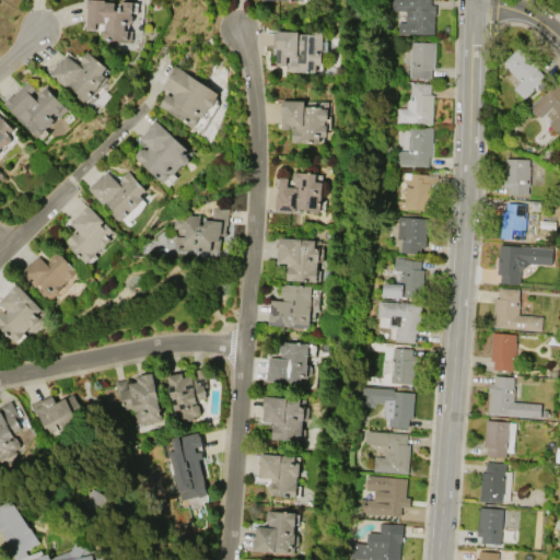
[(127,41),(104,41),(104,37),(102,37),(102,31),(104,31),(104,23),(95,23),(95,30),(85,30),(86,9),(85,9),(85,0),(109,0),(133,1),(132,22),(130,22),(130,25),(125,24),(125,31),(127,31),(127,41)]
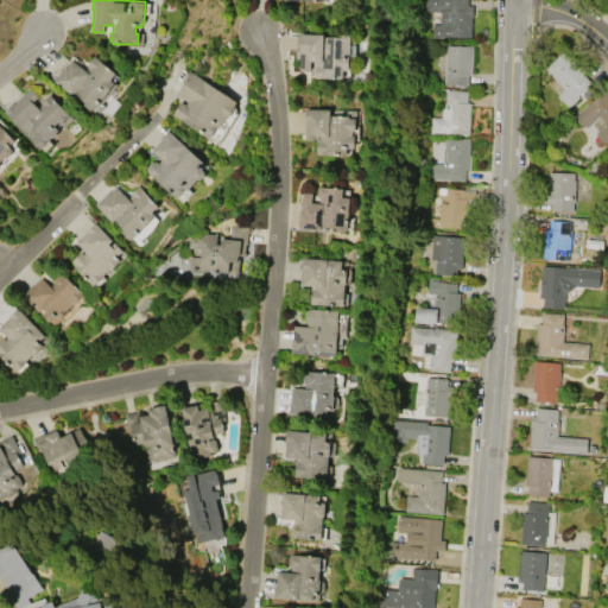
[(424,0),(468,0),(468,5),(473,6),(472,17),(470,38),(431,37),(431,24),(441,24),(441,11),(424,11),(424,0)]
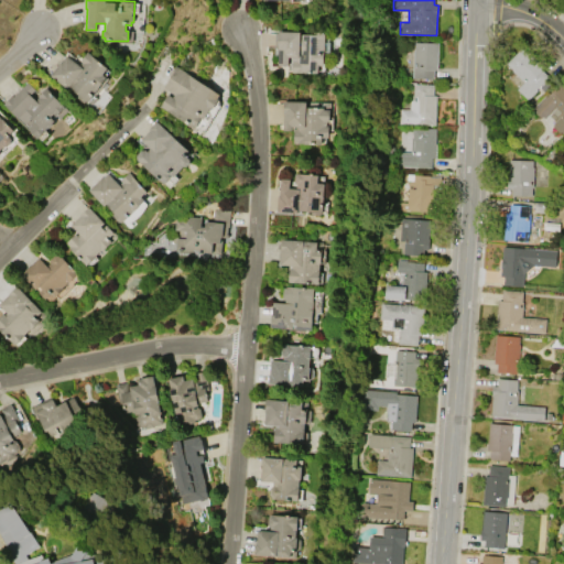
[(324,32),(323,65),(317,65),(317,74),(291,73),(292,56),(288,56),(288,65),(278,65),(279,49),(277,49),(278,30),(324,32)]
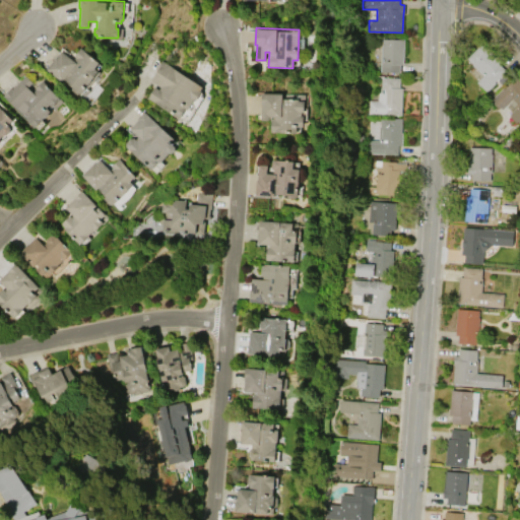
[(399,72),(380,72),(380,46),(382,46),(382,39),(403,40),(403,64),(399,64),(399,72)]
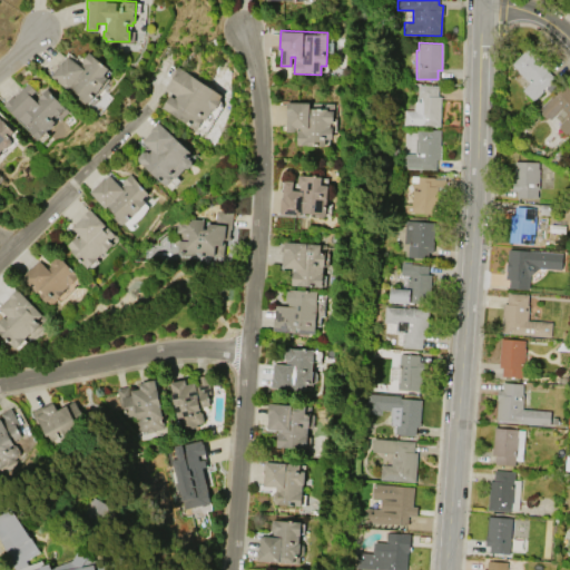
[(529,47),(549,67),(547,70),(553,77),(541,90),(543,91),(533,100),(522,90),(529,82),(511,65),(529,47)]
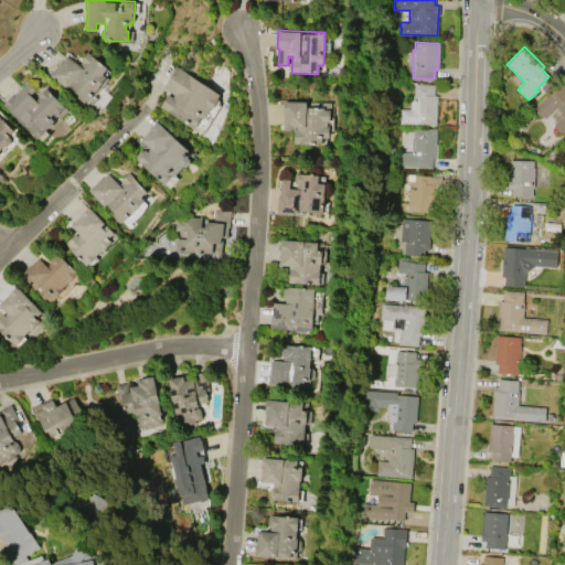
[(50,75),(61,61),(61,62),(66,55),(77,64),(87,52),(107,67),(102,74),(107,77),(88,102),(87,100),(85,103),(50,75)]
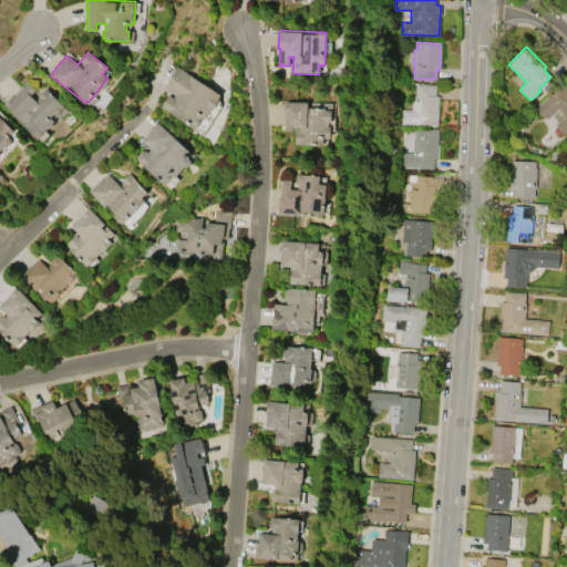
[(222,94),(218,99),(219,100),(213,110),(212,109),(205,120),(202,119),(195,129),(161,106),(167,95),(173,98),(174,94),(164,89),(173,72),(176,66),(222,94)]
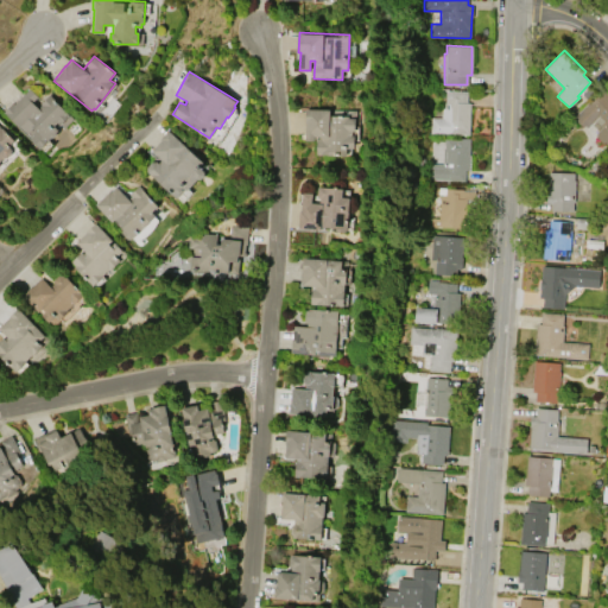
[(40,149),(4,112),(13,103),(14,105),(30,88),(37,96),(32,101),(38,108),(40,105),(49,95),(70,115),(61,125),(57,121),(54,125),(57,130),(55,133),(55,134),(40,149)]
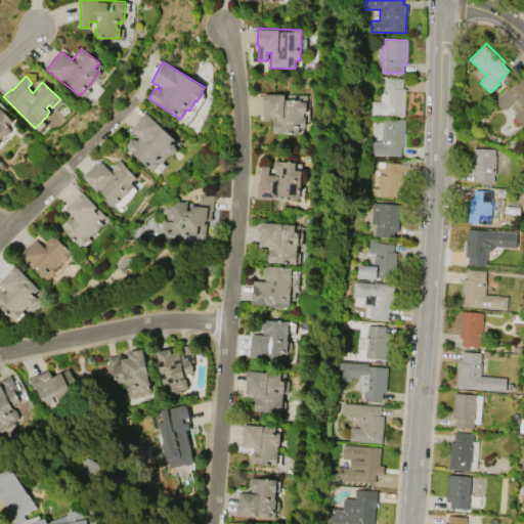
[(523,122),(523,123),(521,122),(520,124),(514,118),(515,117),(514,115),(519,108),(513,103),(507,110),(505,107),(503,110),(496,103),(498,101),(496,99),(507,89),(508,90),(520,77),(523,80),(523,122)]
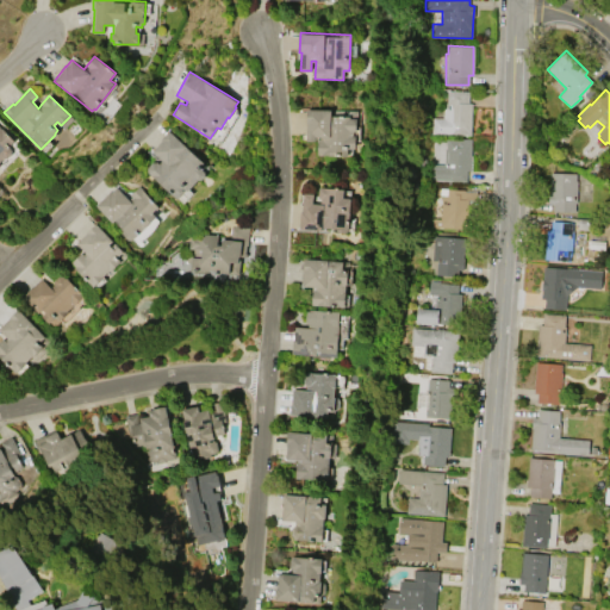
[(447,91),(468,92),(468,103),(472,103),(471,135),(431,134),(431,118),(442,118),(443,109),(444,109),(444,103),(447,103),(447,91)]
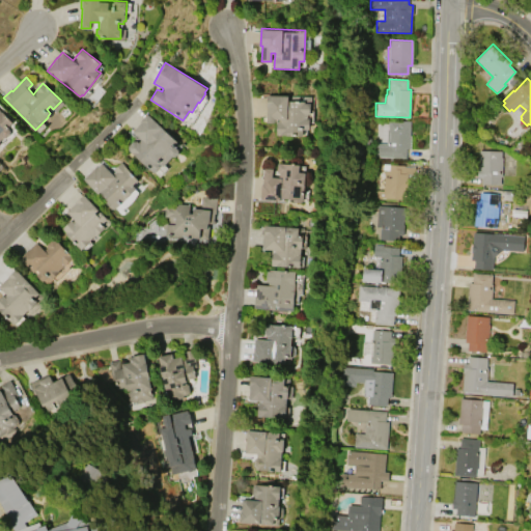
[(267,95),(310,96),(310,114),(308,114),(308,117),(310,117),(309,129),(303,129),(303,136),(276,135),(276,123),(267,123),(267,95)]
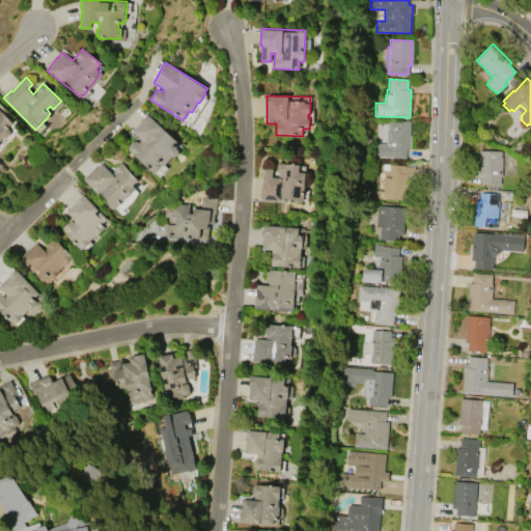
[(0,110),(12,122),(7,128),(9,130),(9,134),(6,137),(1,137),(1,139),(0,140),(0,110)]
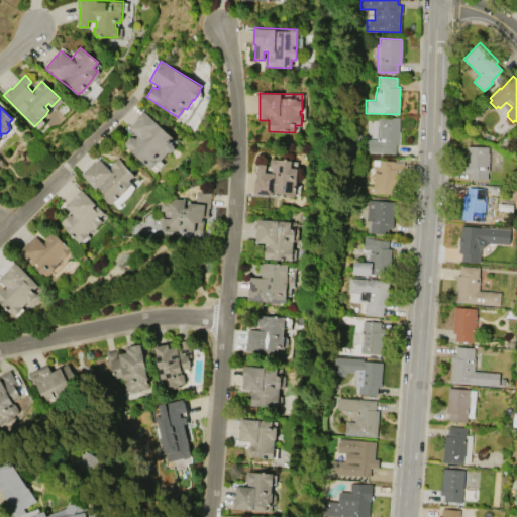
[(125,145),(125,142),(129,137),(133,137),(135,138),(137,135),(128,127),(137,118),(136,117),(142,110),(172,136),(168,140),(174,145),(175,148),(172,151),(168,152),(160,161),(159,160),(150,168),(125,145)]
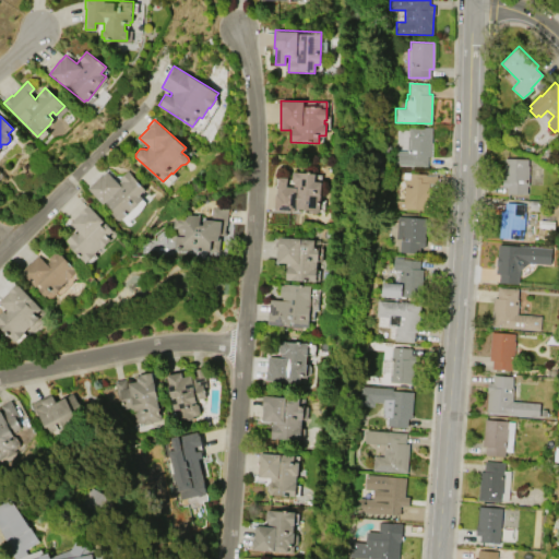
[(431,128),(431,156),(427,156),(427,167),(394,166),(394,151),(407,151),(407,137),(408,137),(408,127),(431,128)]
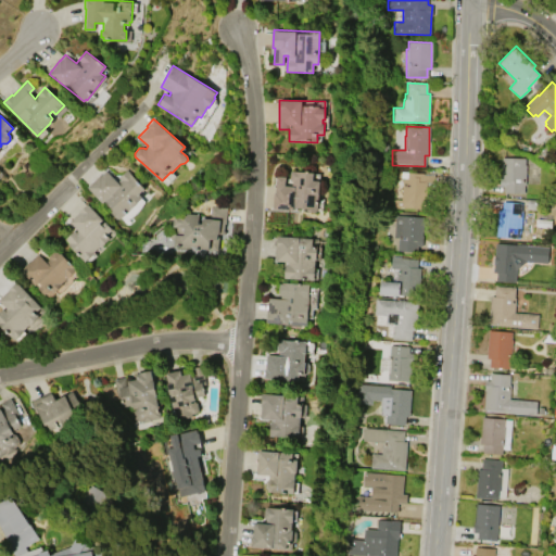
[(525,158),(525,165),(526,165),(526,185),(525,185),(525,193),(505,192),(505,186),(501,186),(501,177),(502,177),(502,158),(525,158)]
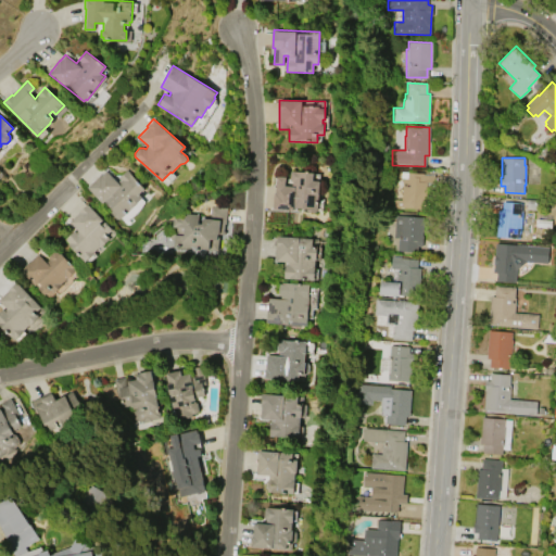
[(126,169),(144,188),(139,193),(142,197),(121,218),(119,217),(117,219),(110,212),(113,210),(104,201),(102,203),(87,187),(100,175),(101,175),(105,171),(116,180),(119,178),(118,177),(126,169)]
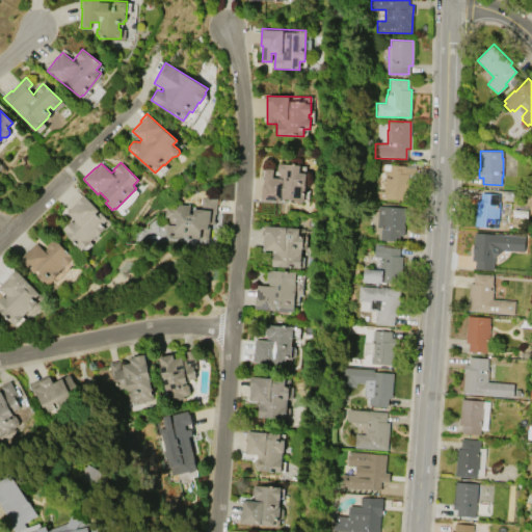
[(306,173),(303,203),(293,202),(293,200),(281,198),(281,201),(261,200),(262,184),(263,184),(264,168),(273,169),(272,178),(278,178),(280,173),(276,173),(277,163),(300,164),(299,173),(306,173)]
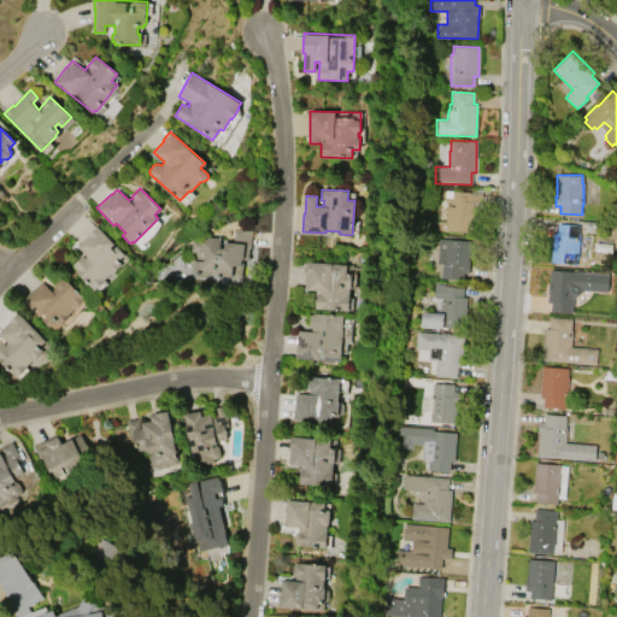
[(438,229),(438,221),(445,222),(446,200),(448,200),(448,197),(440,197),(440,191),(481,193),(481,206),(472,205),(471,231),(438,229)]
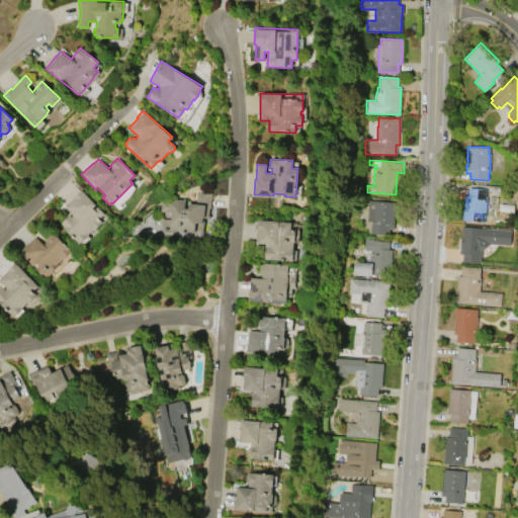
[(462,220),(464,195),(467,196),(467,187),(486,188),(486,192),(487,192),(485,222),(462,220)]
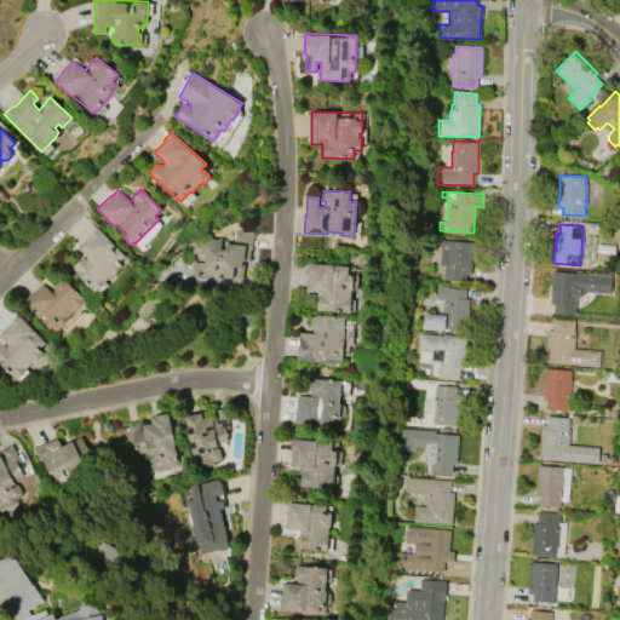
[(122,265),(95,291),(75,271),(76,270),(73,267),(85,256),(76,247),(87,237),(87,236),(97,227),(114,245),(110,248),(116,254),(120,251),(125,256),(119,262),(122,265)]
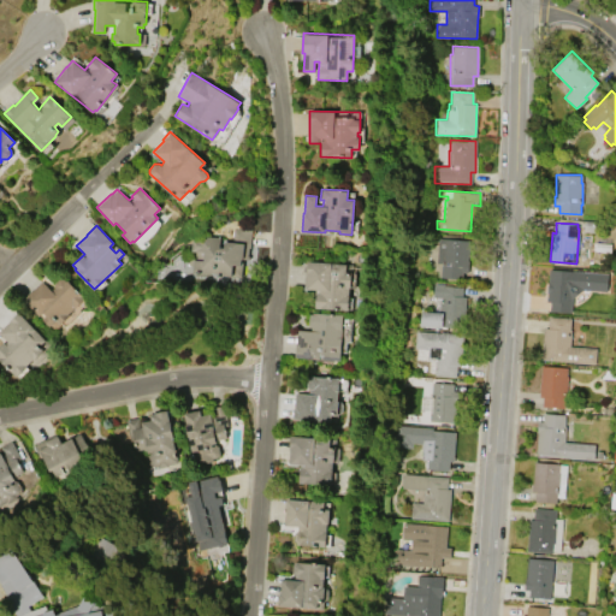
[(241,277),(191,273),(193,260),(203,261),(205,252),(190,250),(191,240),(202,241),(202,236),(220,238),(219,247),(224,248),(225,241),(232,242),(234,229),(252,230),(249,259),(240,258),(240,264),(242,264),(241,277)]
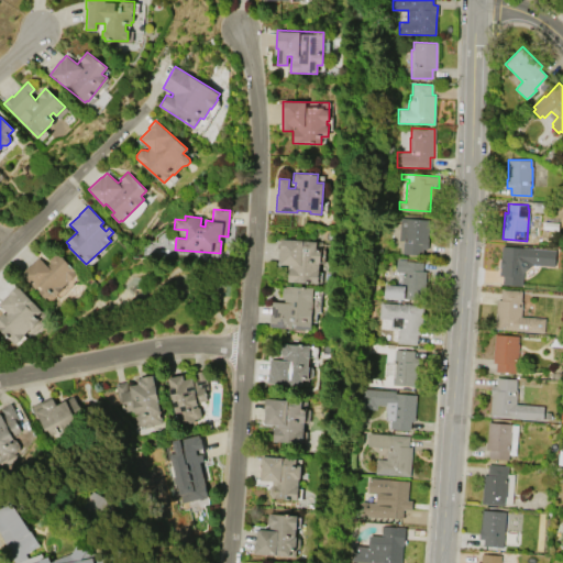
[(422,255),(403,253),(404,241),(398,240),(400,218),(428,220),(427,239),(428,239),(428,249),(422,249),(422,255)]
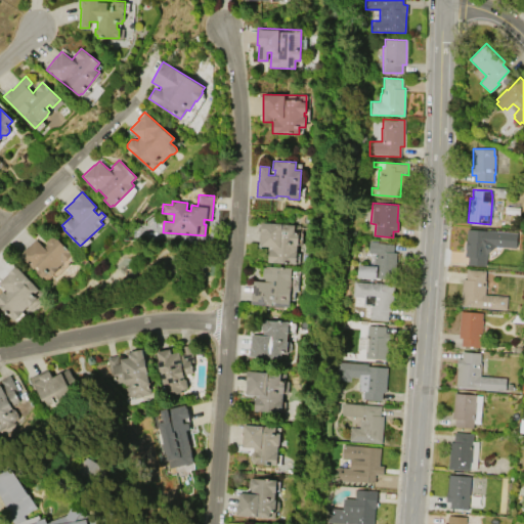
[(300,225),(299,232),(302,233),(301,245),(297,245),(295,264),(267,262),(268,246),(259,245),(260,233),(261,222),(300,225)]
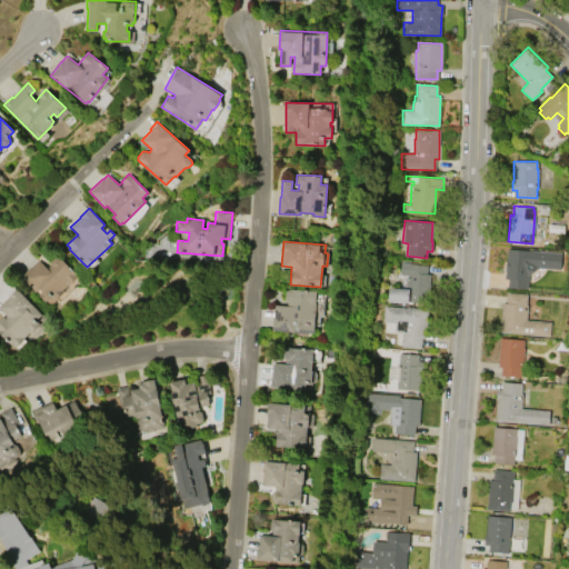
[(529,276),(528,289),(508,287),(508,279),(505,279),(507,248),(561,252),(560,269),(538,268),(529,276)]
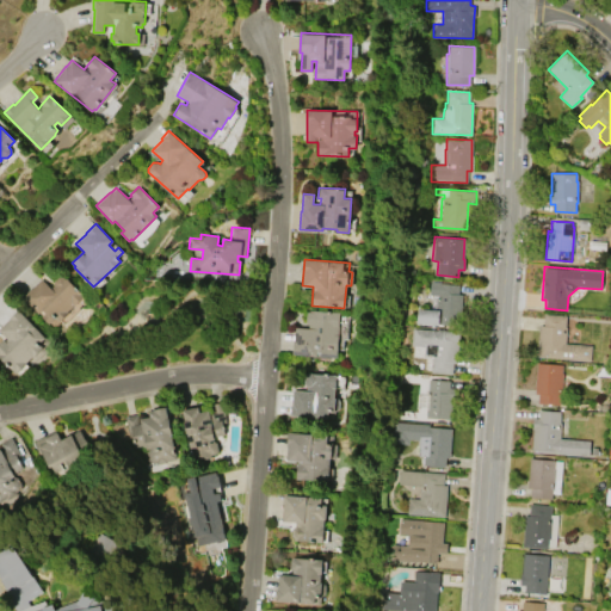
[(22,296),(31,288),(32,289),(42,278),(51,287),(54,284),(53,282),(60,275),(65,279),(66,278),(84,295),(74,306),(73,306),(67,312),(68,313),(53,328),(41,316),(44,313),(42,310),(39,313),(22,296)]
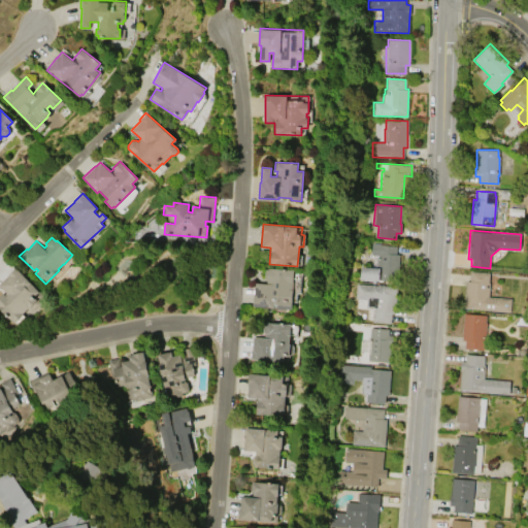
[(399,255),(396,282),(377,279),(377,281),(360,278),(361,266),(372,267),(373,256),(370,256),(371,242),(397,244),(396,254),(399,255)]
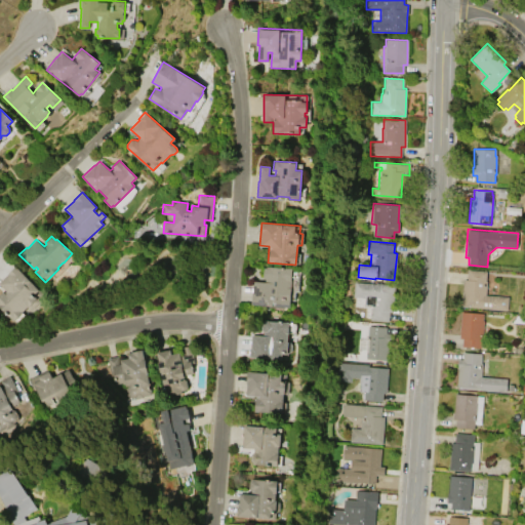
[(291,268),(289,307),(251,305),(253,281),(263,281),(264,268),(266,268),(266,266),(291,268)]
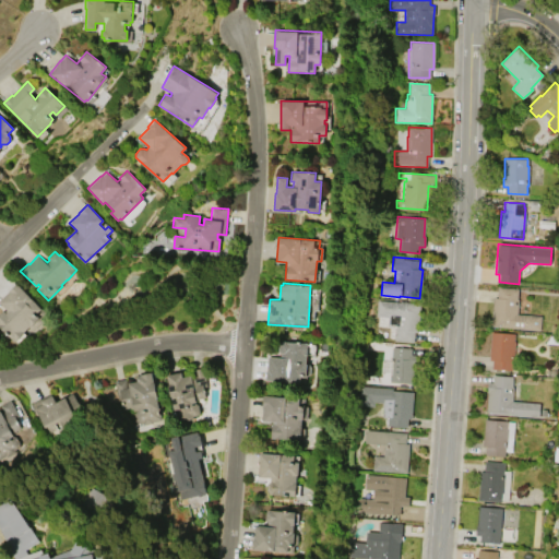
[(42,320),(33,329),(30,326),(23,333),(25,335),(18,343),(15,341),(14,342),(0,328),(0,312),(3,309),(6,311),(7,310),(0,302),(0,300),(16,284),(45,311),(38,318),(42,320)]
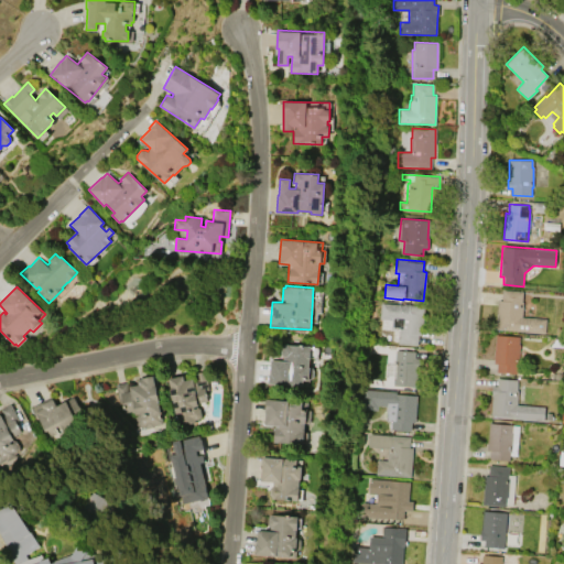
[(545,333),(496,329),(498,300),(501,300),(502,290),(522,291),(521,316),(546,318),(545,333)]
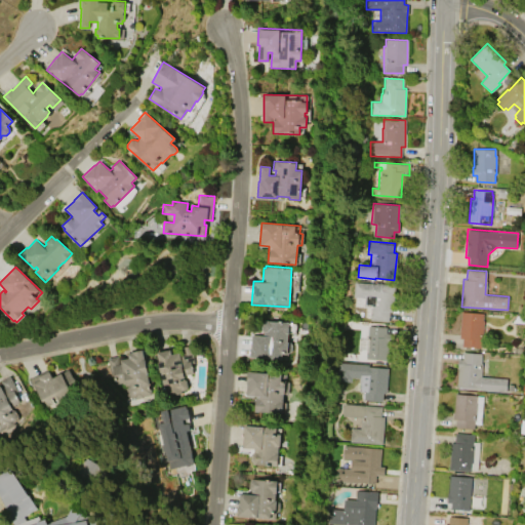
[(388,321),(369,320),(370,306),(363,306),(364,297),(352,296),(353,282),(394,284),(392,311),(389,311),(388,321)]
